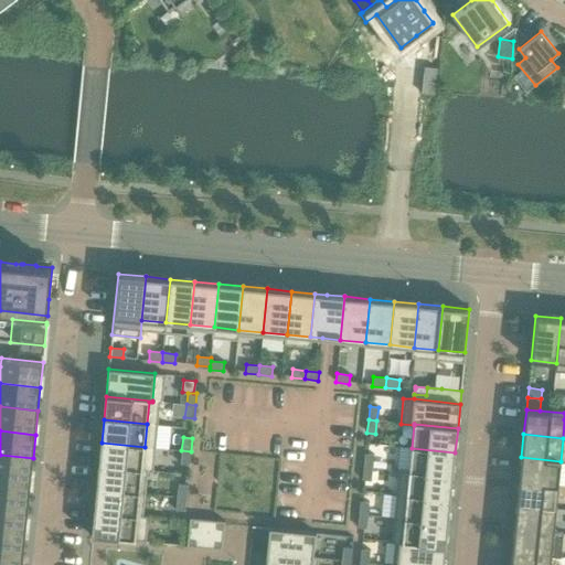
[(102,443),(99,466),(142,470),(145,447),(102,443)]
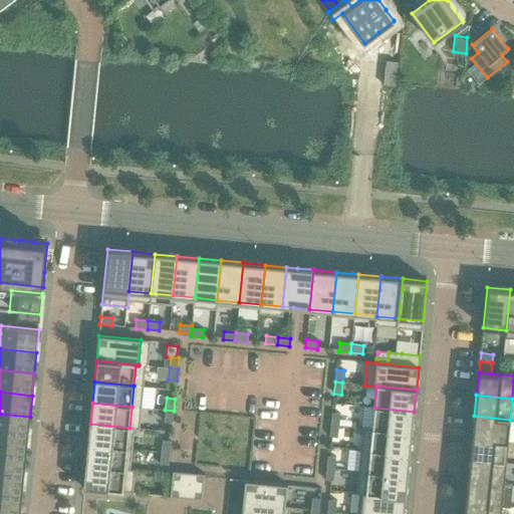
[(374,408),(372,429),(412,433),(414,412),(374,408)]
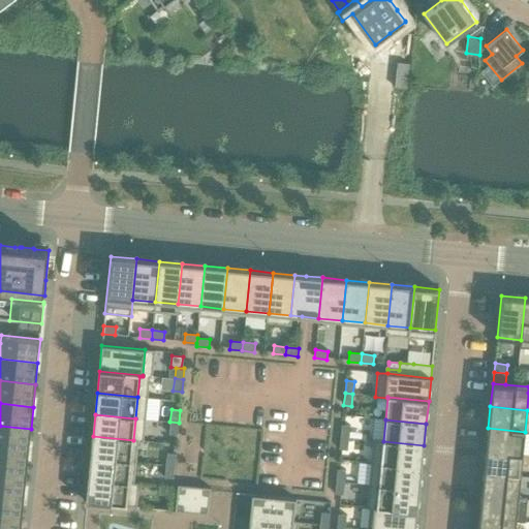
[(179,423),(169,422),(168,434),(177,435),(179,423)]
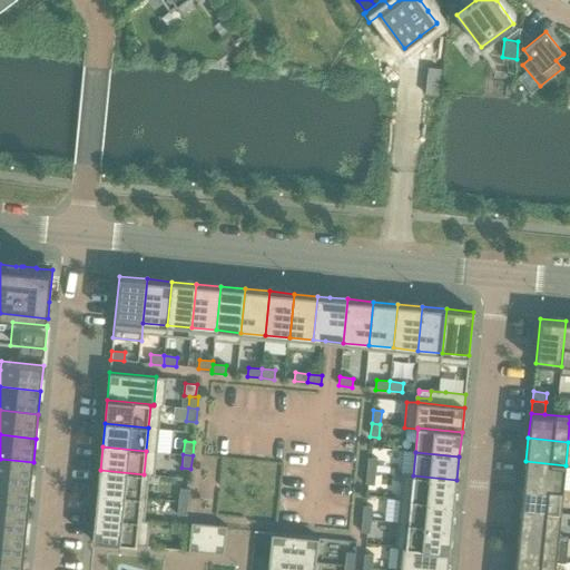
[(367,458),(366,471),(375,472),(376,459),(367,458)]
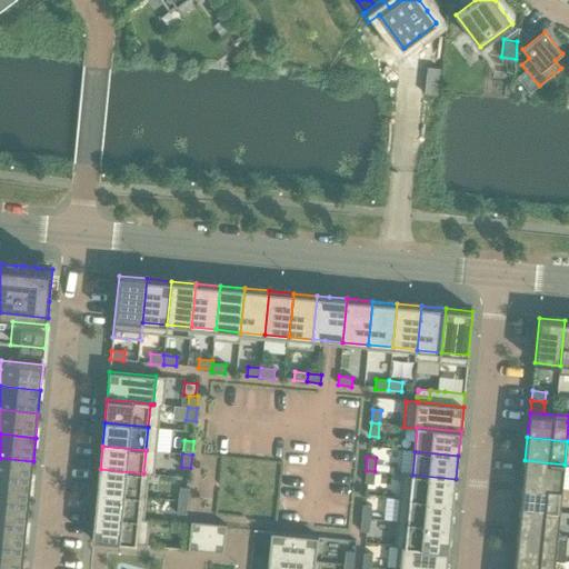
[(0,458),(0,481),(31,485),(33,461),(0,458)]
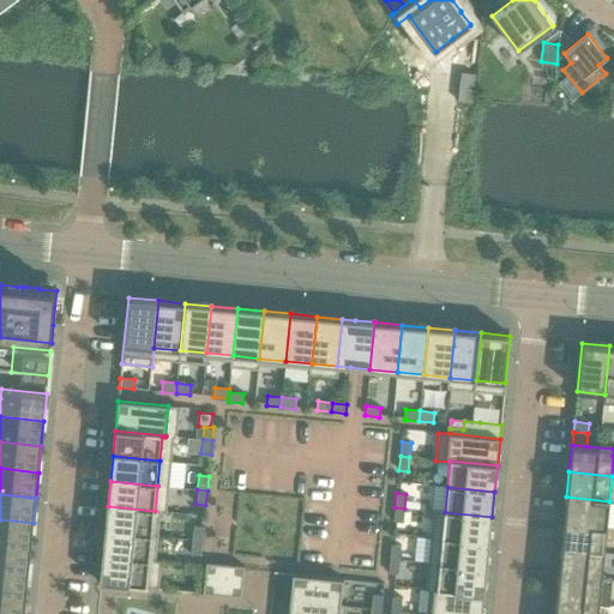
[(566,497),(564,523),(607,528),(609,501),(566,497)]
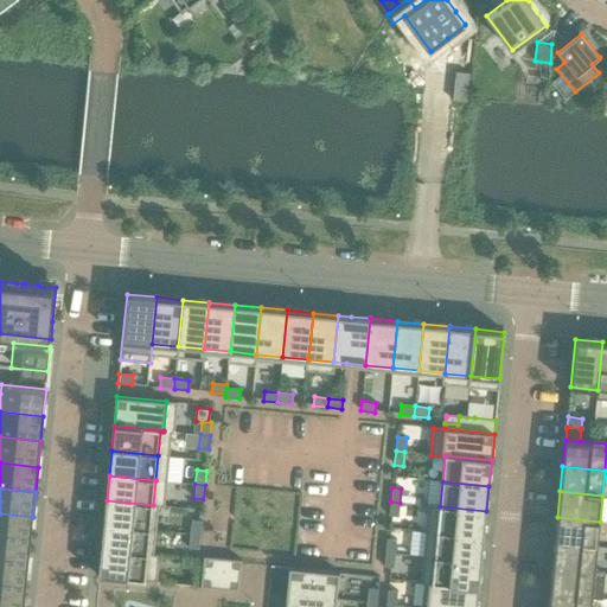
[(107,500),(103,525),(151,530),(153,505),(107,500)]
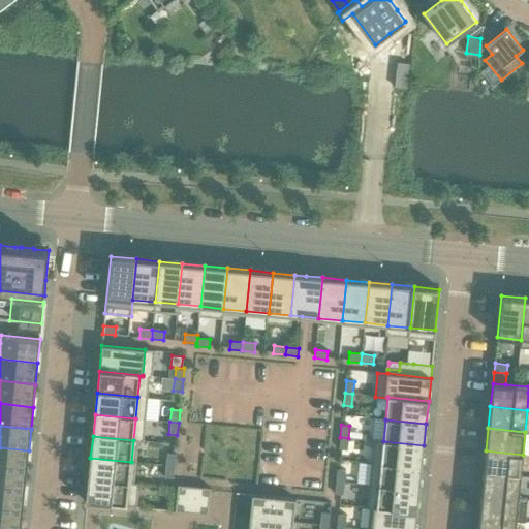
[(348,438),(340,437),(339,449),(347,450),(348,438)]
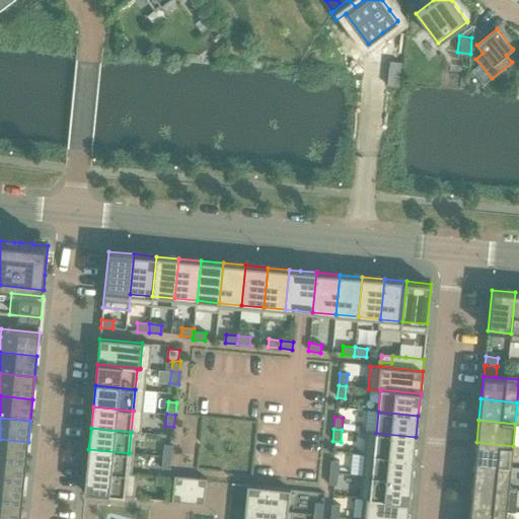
[(376,433),(374,455),(414,459),(416,437),(376,433)]
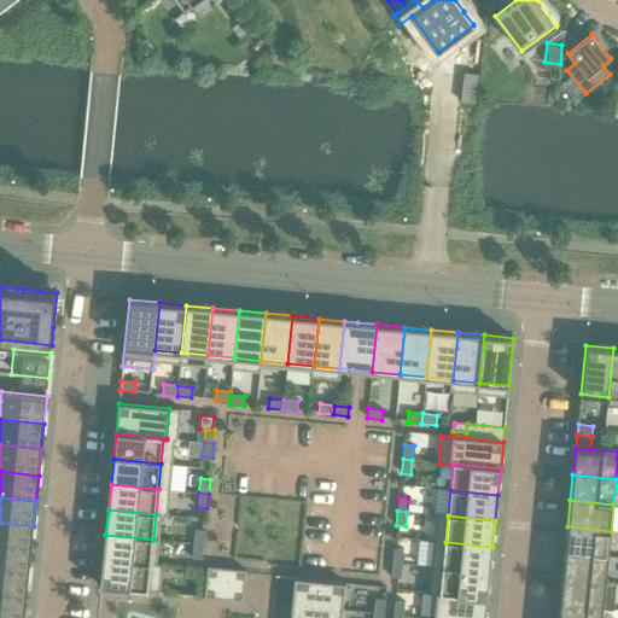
[(0,523),(0,549),(31,553),(34,526),(0,523)]
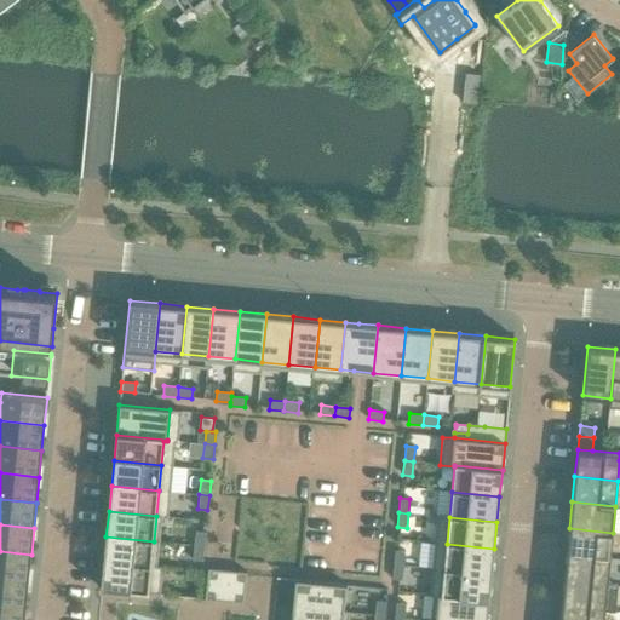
[(569,528),(567,554),(610,558),(613,533),(569,528)]
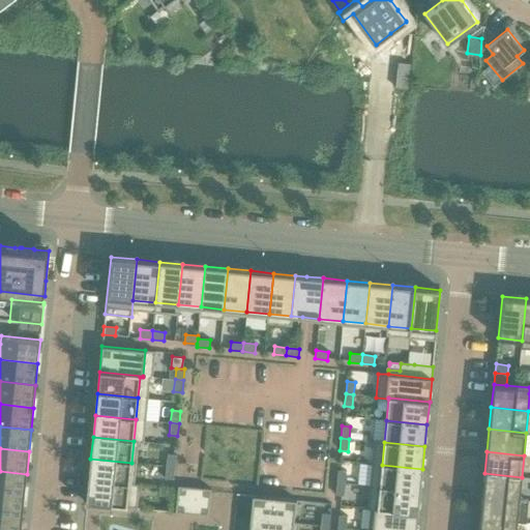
[(167,453),(166,466),(175,467),(176,454),(167,453)]
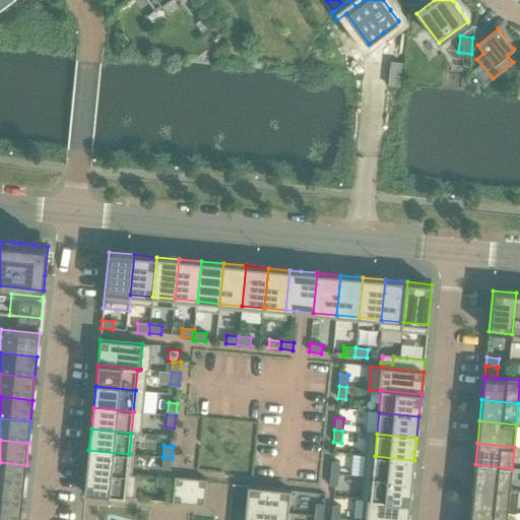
[(88,450),(86,471),(127,475),(129,454),(88,450)]
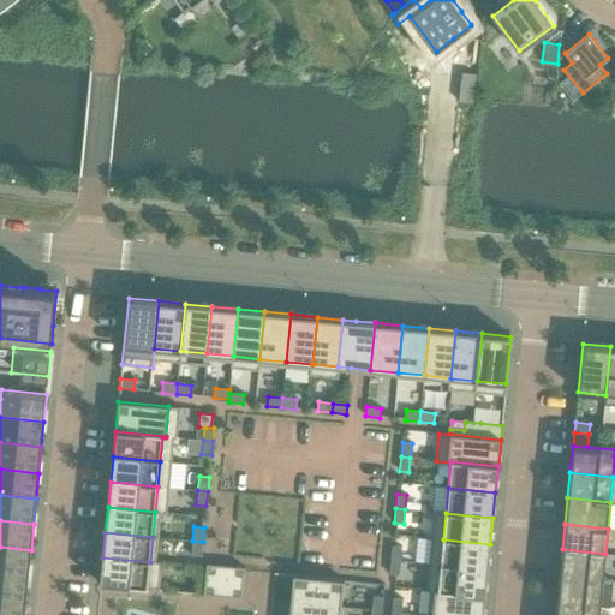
[(443,539),(440,565),(488,569),(490,544),(443,539)]
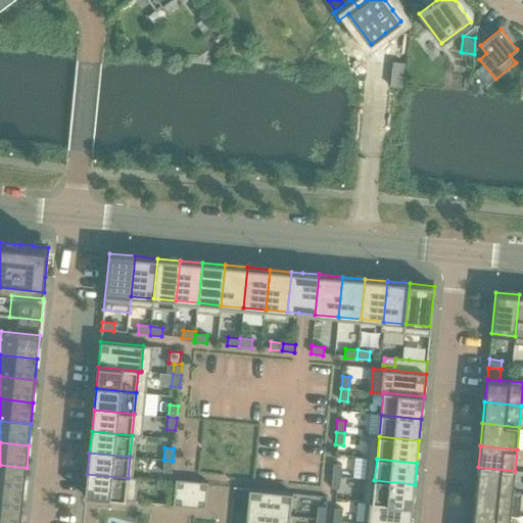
[(173,461),(163,460),(162,472),(171,473),(173,461)]
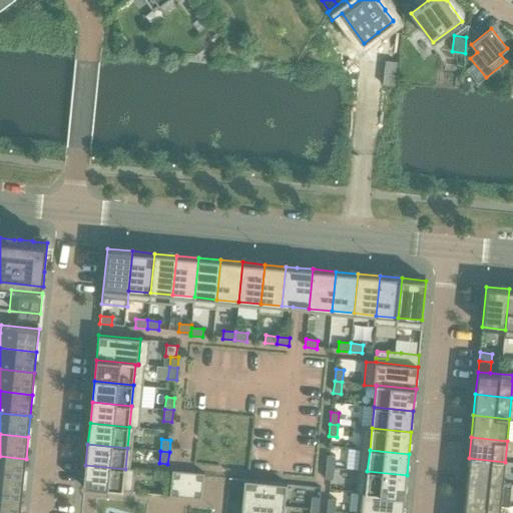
[(327,455),(326,467),(334,468),(335,456),(327,455)]
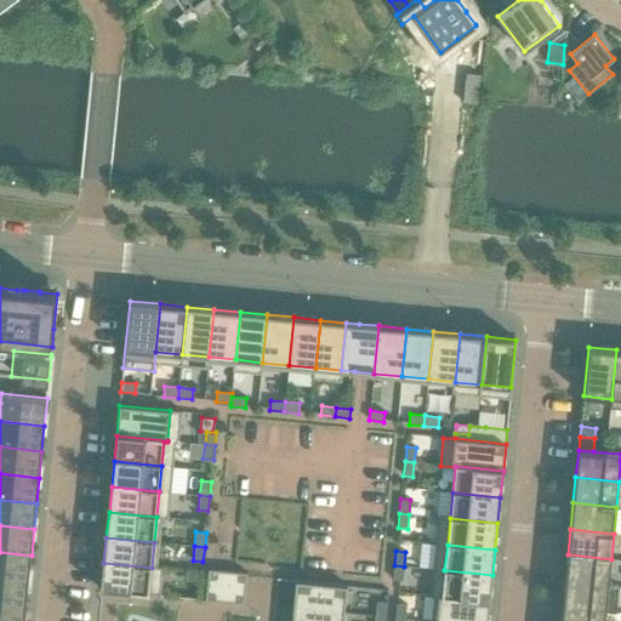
[(0,552),(0,577),(29,581),(32,556),(0,552)]
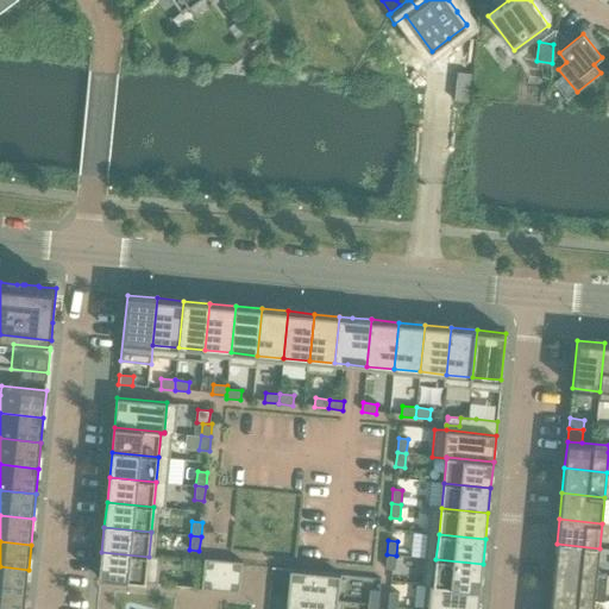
[(557,544),(554,570),(597,575),(600,548),(557,544)]
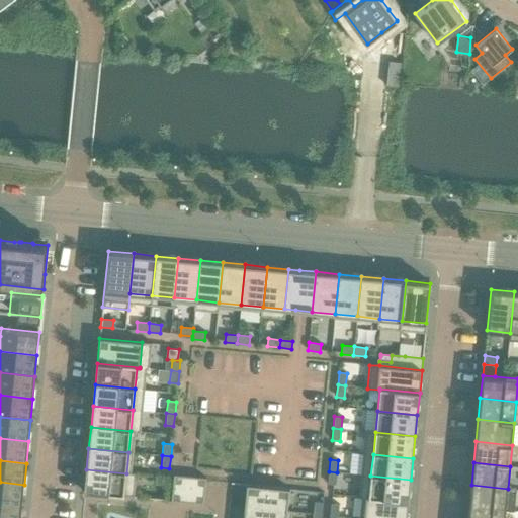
[(126,473),(86,469),(84,492),(124,496),(126,473)]
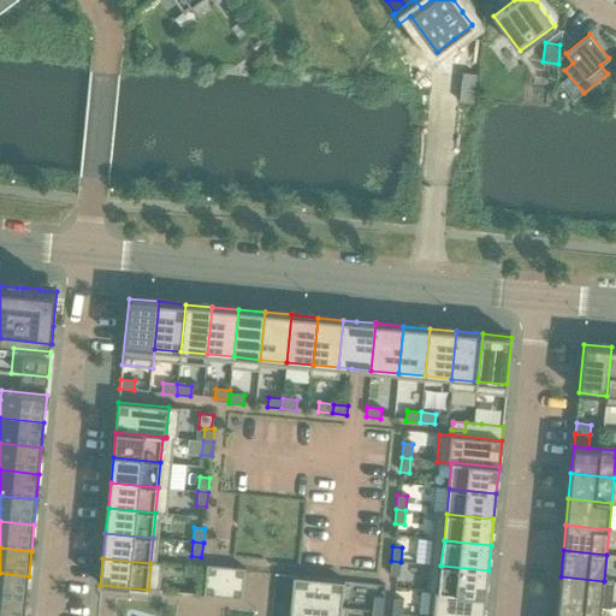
[(401,562),(391,561),(390,575),(400,576),(401,562)]
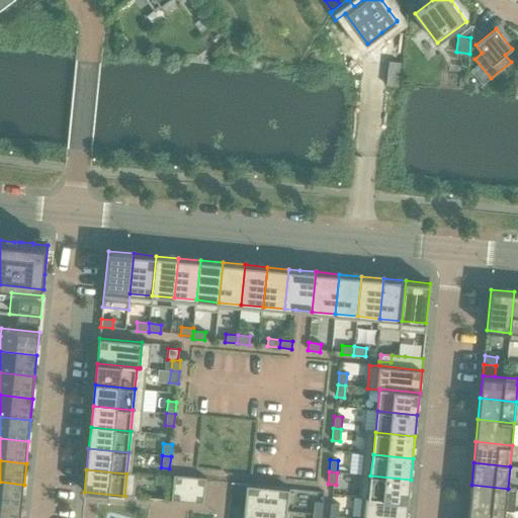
[(171,501),(203,504),(206,478),(174,475),(171,501)]
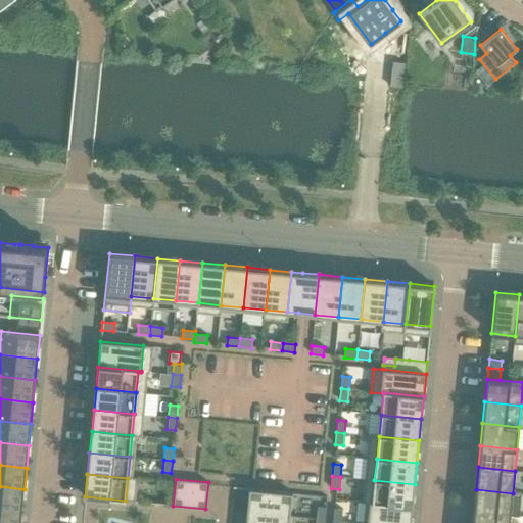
[(370,501),(370,502),(413,507),(415,484),(374,480),(372,502),(370,501)]
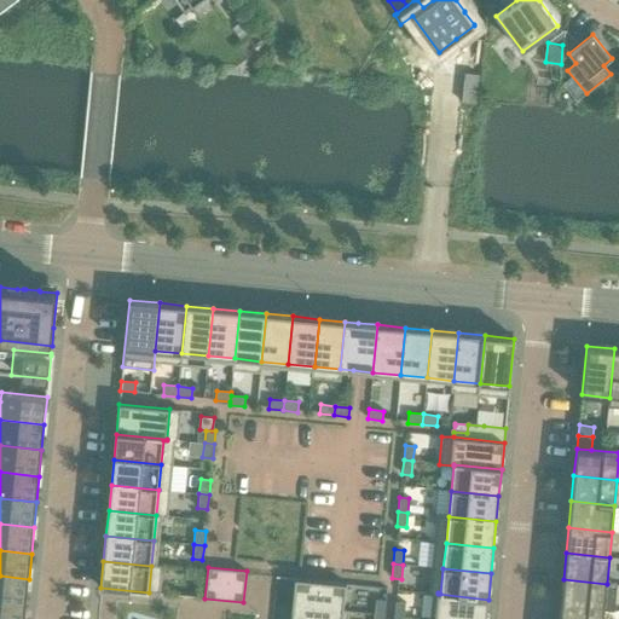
[(191,570),(190,584),(200,585),(201,571),(191,570)]
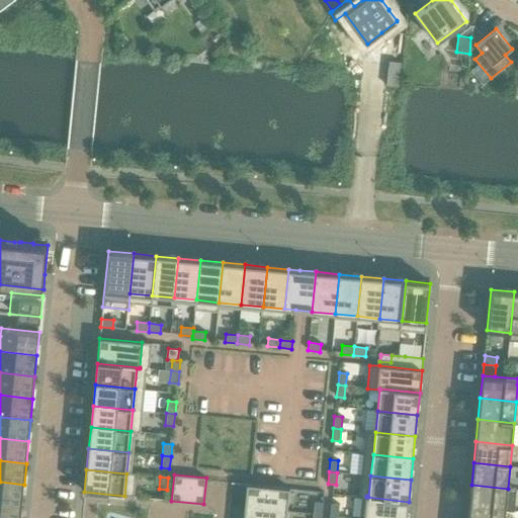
[(0,482),(0,504),(21,507),(24,485),(0,482)]
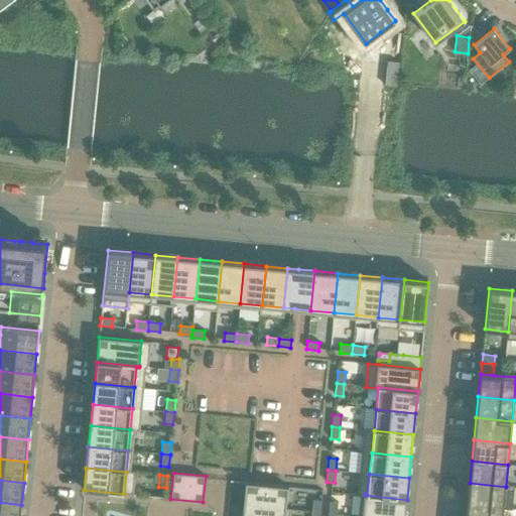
[(246,483),(244,505),(286,509),(288,487),(246,483)]
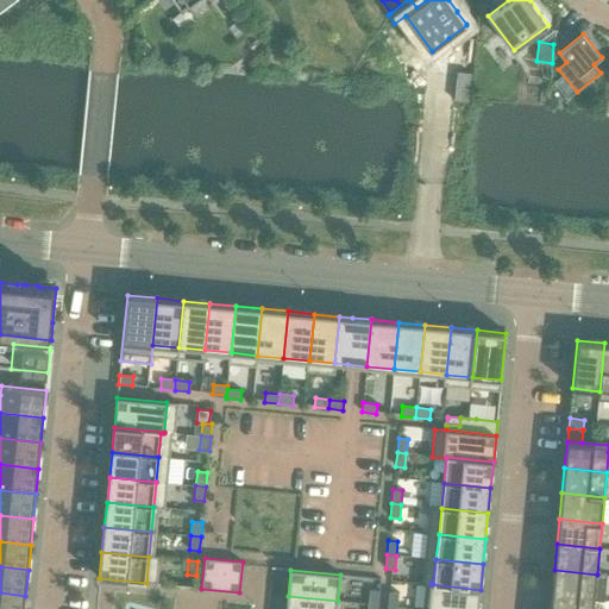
[(554,570),(552,595),(595,600),(597,575),(554,570)]
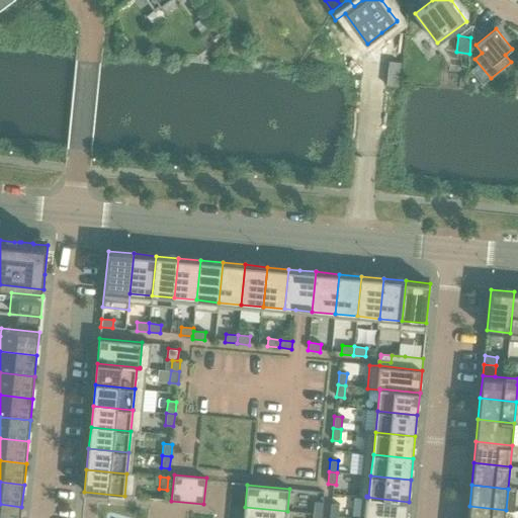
[(231,517),(243,517),(244,495),(233,495),(231,517)]
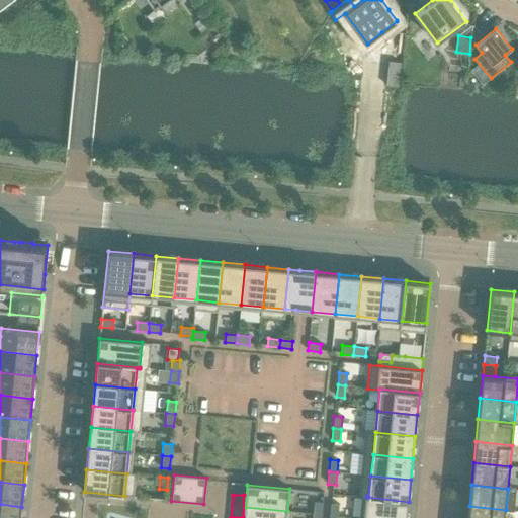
[(366,497),(363,517),(407,517),(409,502),(366,497)]
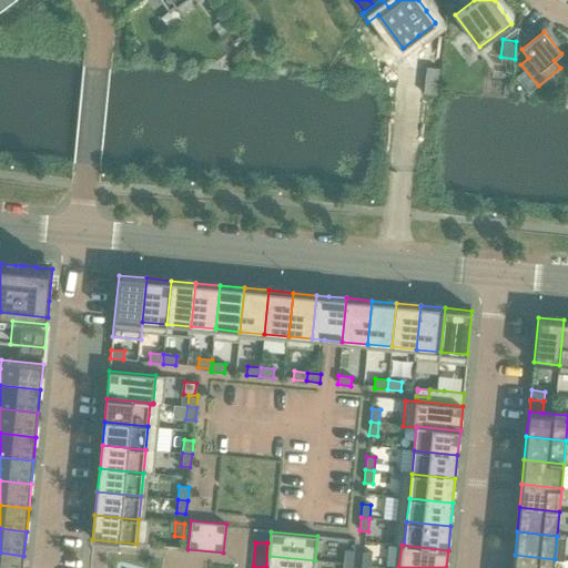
[(345,550),(344,564),(353,565),(354,551),(345,550)]
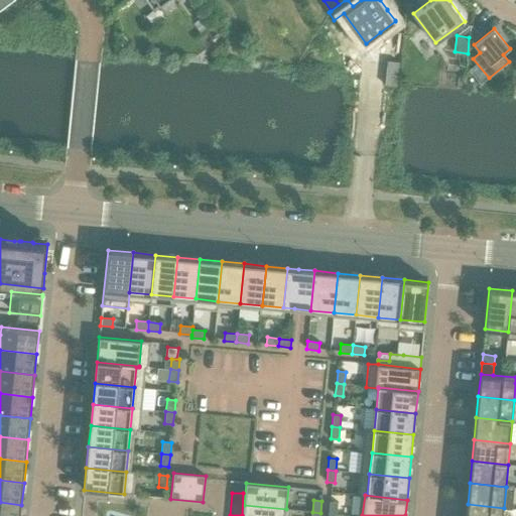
[(0,502),(0,515),(20,515),(21,505),(0,502)]
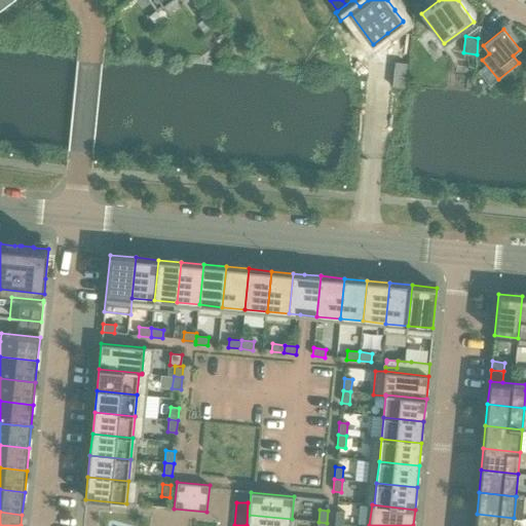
[(336,512),(335,524),(343,524),(344,512),(336,512)]
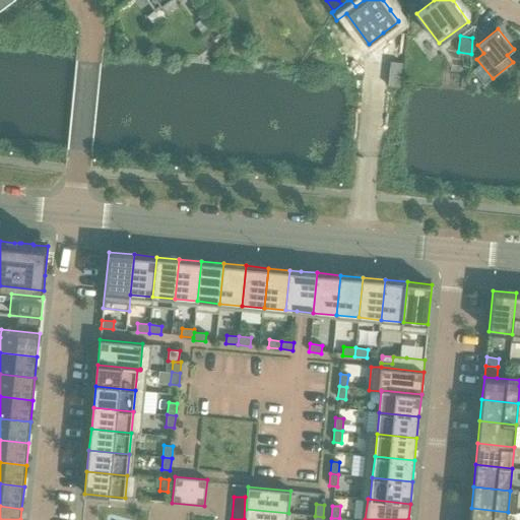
[(471,508),(469,519),(506,519),(508,512),(471,508)]
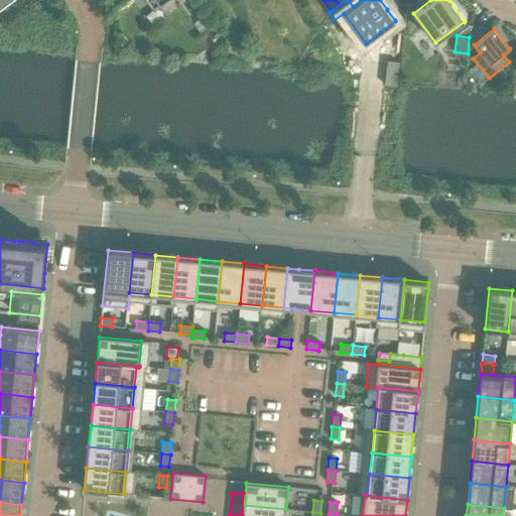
[(244,505),(242,515),(285,515),(286,509),(244,505)]
